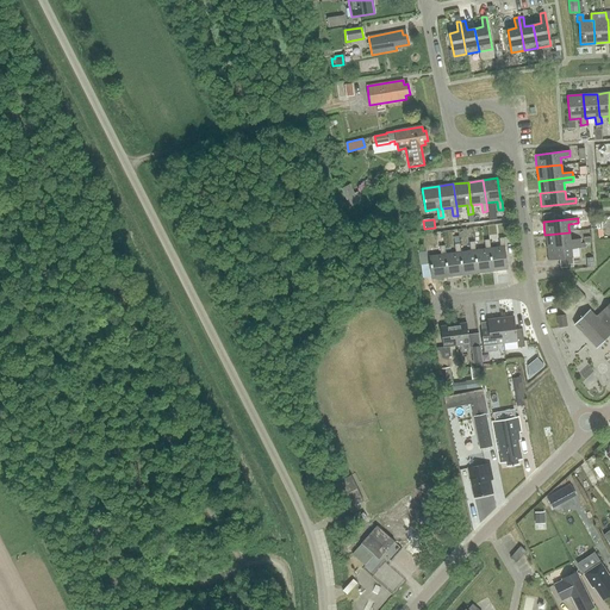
[(570,232),(545,235),(546,248),(580,243),(580,238),(571,240),(570,232)]
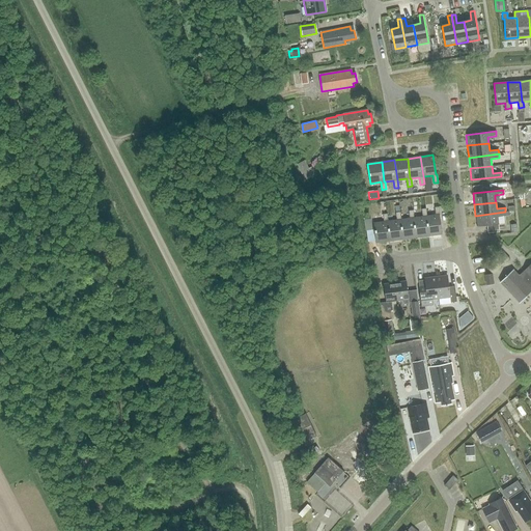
[(427,217),(426,217),(428,236),(442,234),(439,216),(440,215),(439,207),(435,207),(436,215),(427,217)]
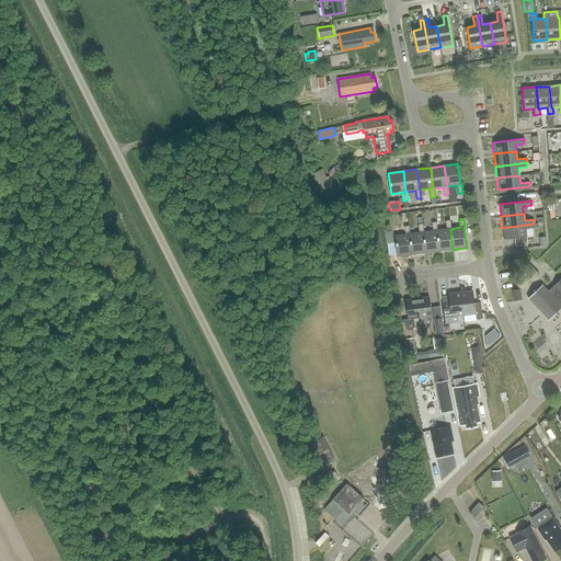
[(437,230),(436,230),(439,251),(453,250),(450,229),(451,229),(450,220),(446,221),(446,229),(437,230)]
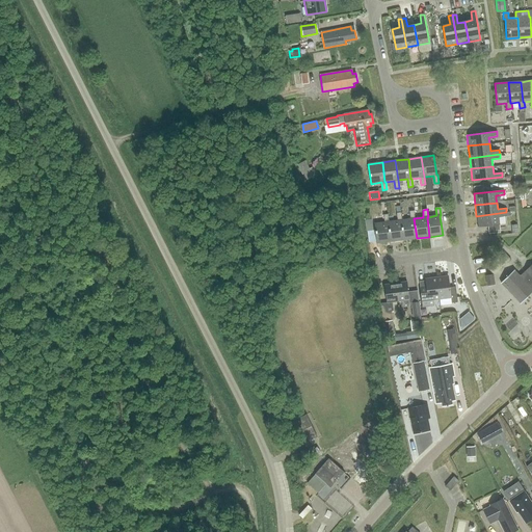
[(402,220),(401,220),(403,240),(417,238),(414,218),(415,218),(414,211),(409,211),(410,219),(402,220)]
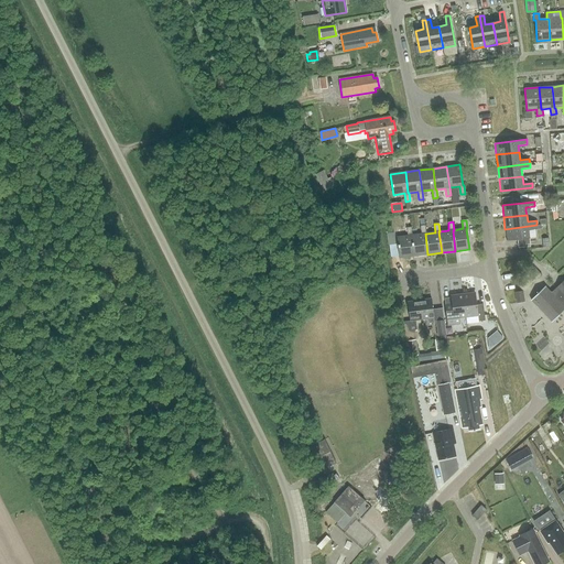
[(412,235),(411,235),(414,257),(427,255),(425,234),(426,234),(425,225),(421,226),(421,234),(412,235)]
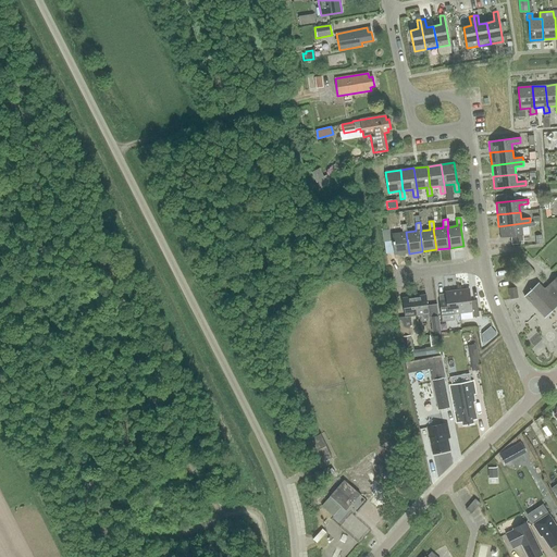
[(522,227),(531,226),(530,222),(498,226),(500,238),(522,235),(522,227)]
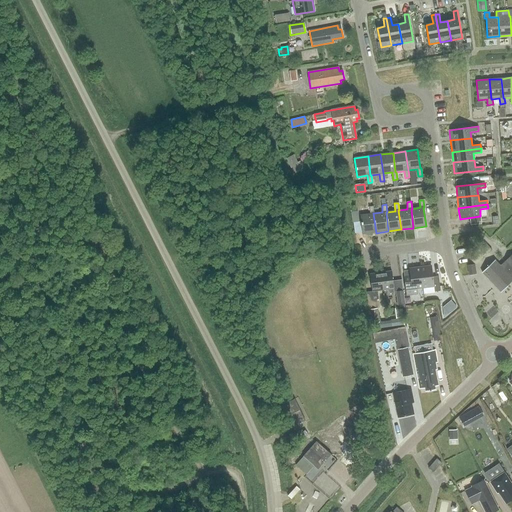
[(370,214),(360,215),(363,235),(376,233),(373,213),(374,213),(373,206),(369,207),(370,214)]
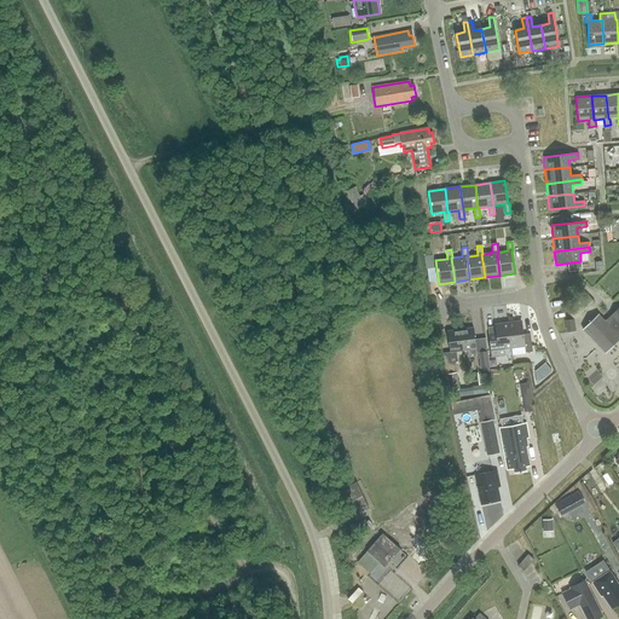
[(586,294),(567,312),(574,320),(594,302),(586,294)]
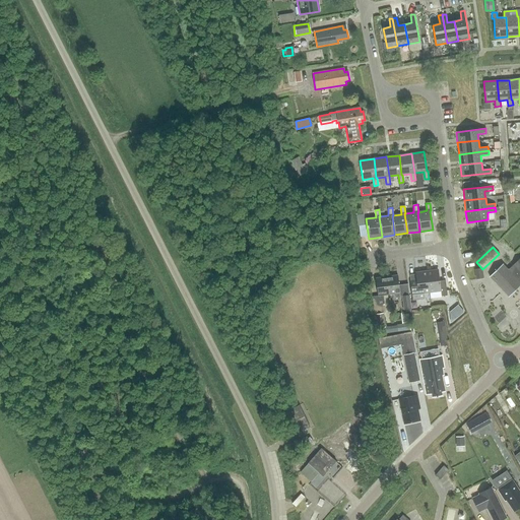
[(519,259),(514,265),(509,270),(503,264),(490,276),(509,297),(519,286),(519,259)]
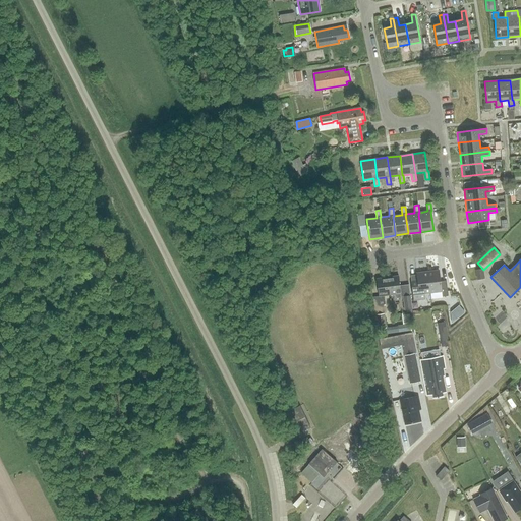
[(483,270),(476,271),(477,281),(484,280),(483,270)]
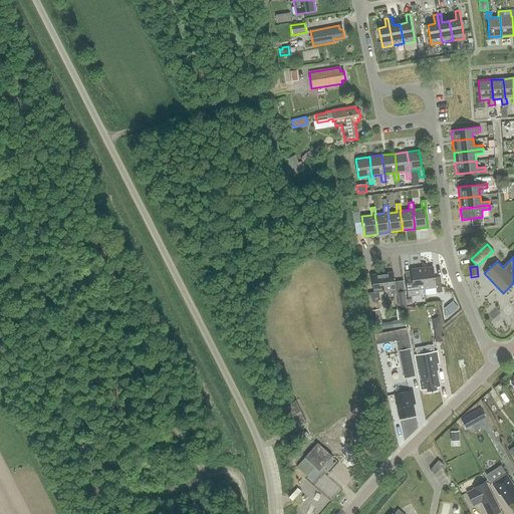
[(436,293),(442,292),(440,277),(435,278),(433,267),(422,269),(425,289),(436,287),(436,293)]
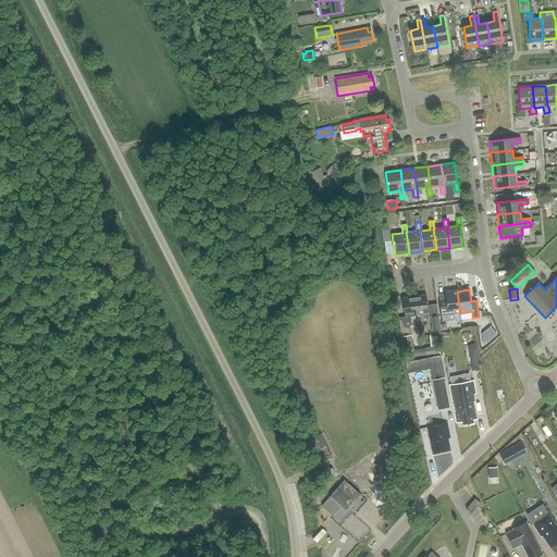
[(453,313),(460,313),(457,292),(445,293),(446,304),(441,305),(442,316),(453,313)]
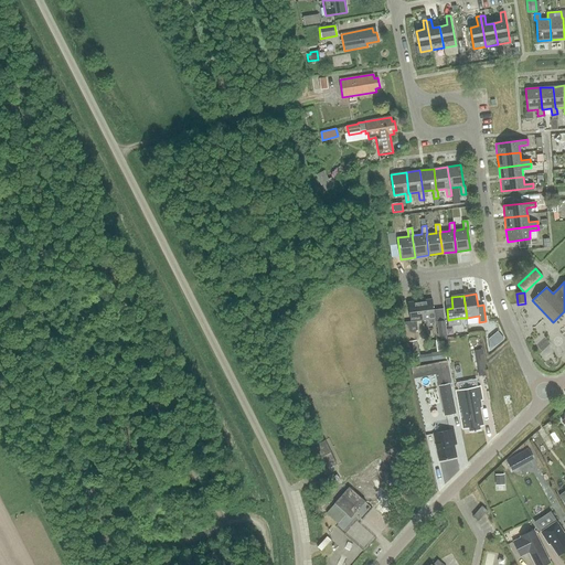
[(429,323),(435,323),(432,300),(419,301),(423,320),(429,319),(429,323)]
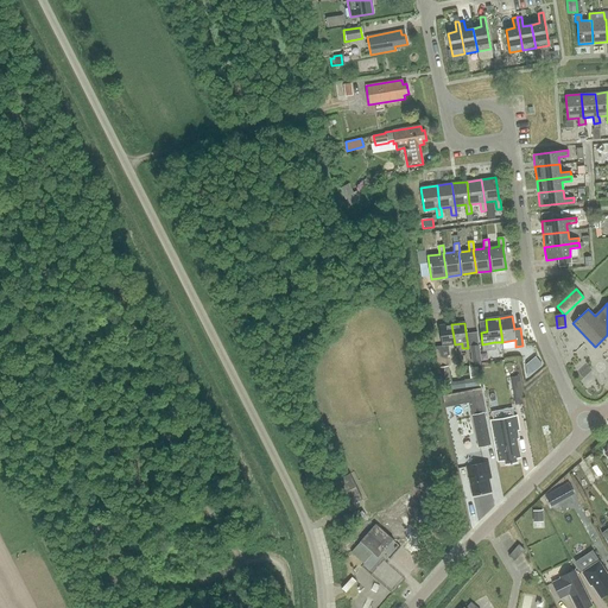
[(448,346),(455,344),(451,324),(439,327),(443,356),(449,356),(448,346)]
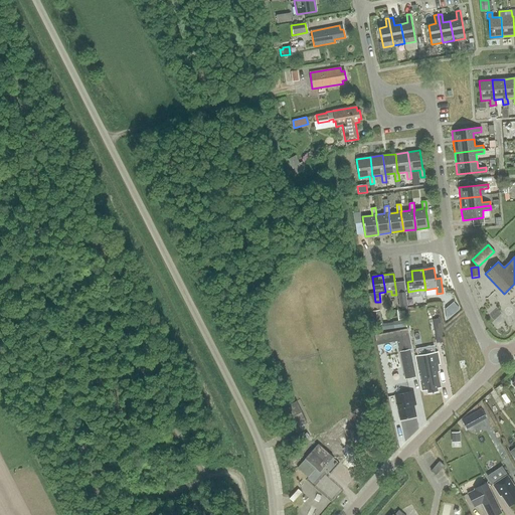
[(401,308),(407,307),(405,293),(399,294),(401,308)]
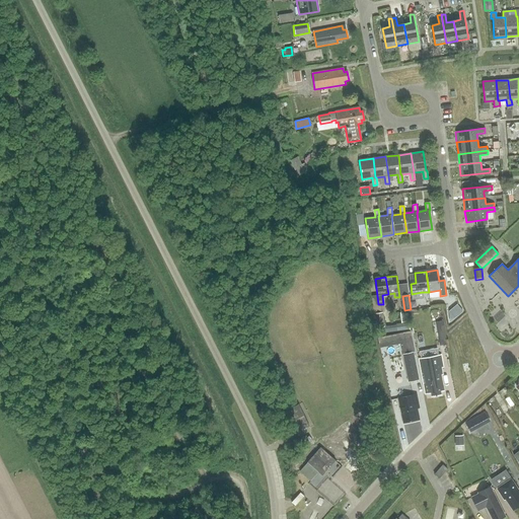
[(462,312),(456,306),(452,310),(457,316),(462,312)]
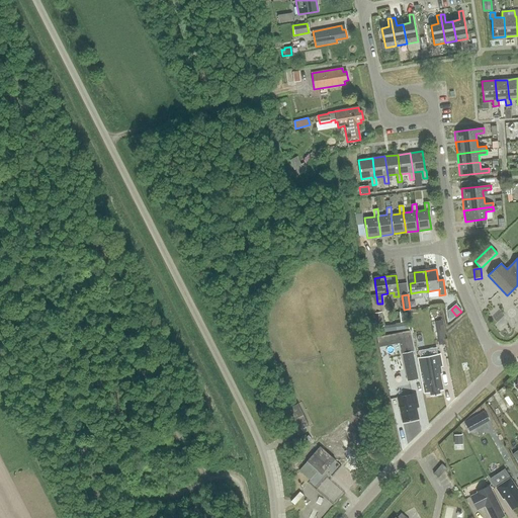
[(397,324),(398,331),(411,329),(408,313),(401,314),(403,323),(397,324)]
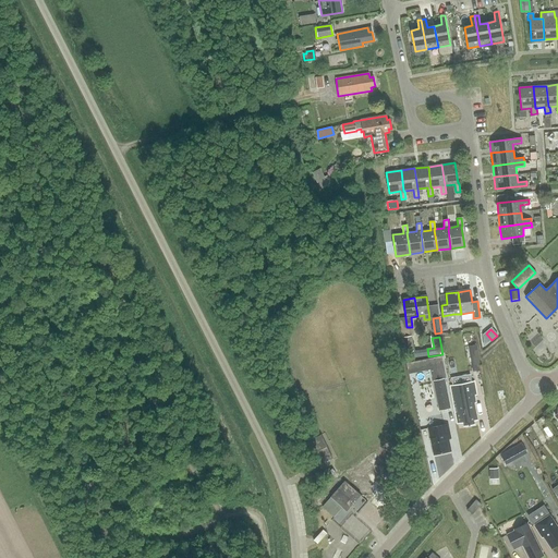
[(555,358),(555,349),(538,349),(538,358),(555,358)]
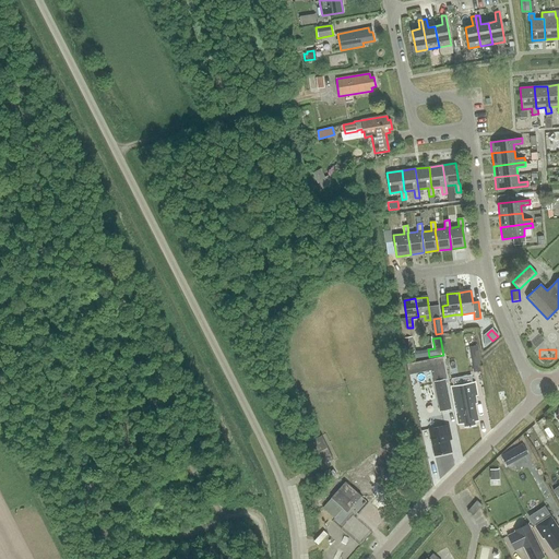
[(433,382),(440,412),(452,409),(445,379),(433,382)]
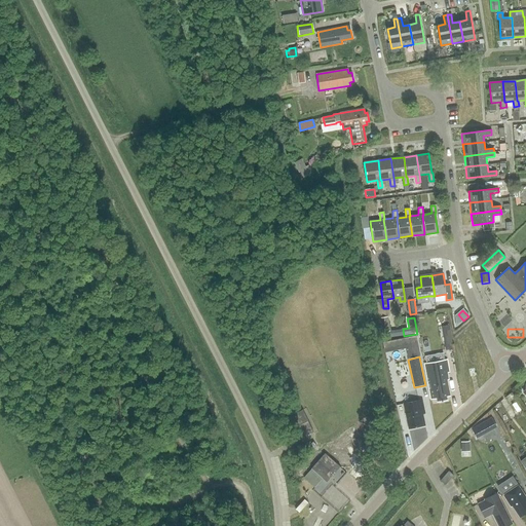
[(439,362),(439,361),(433,362),(433,363),(424,364),(430,400),(436,399),(437,402),(447,400),(446,397),(449,397),(447,380),(448,380),(447,373),(449,372),(447,361),(439,362)]
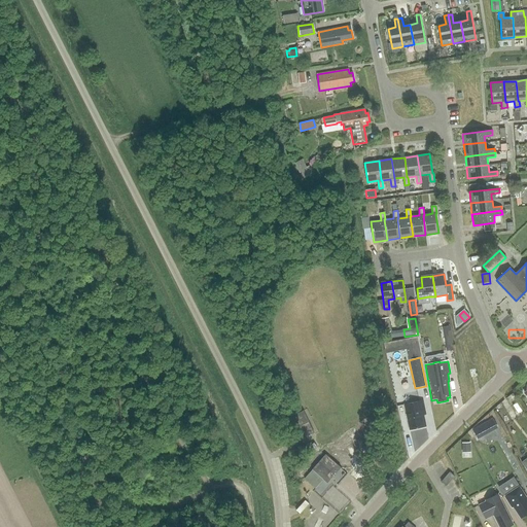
[(409,430),(425,427),(423,415),(425,415),(423,400),(403,405),(409,430)]
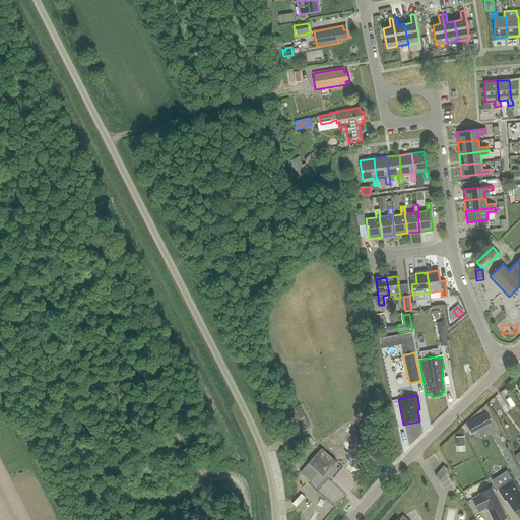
[(299,406),(288,410),(299,432),(310,428),(299,406)]
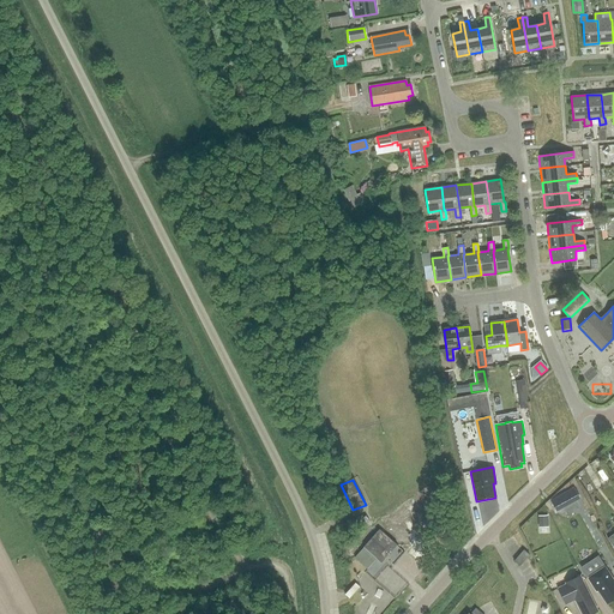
[(551,500),(557,512),(569,505),(563,494),(551,500)]
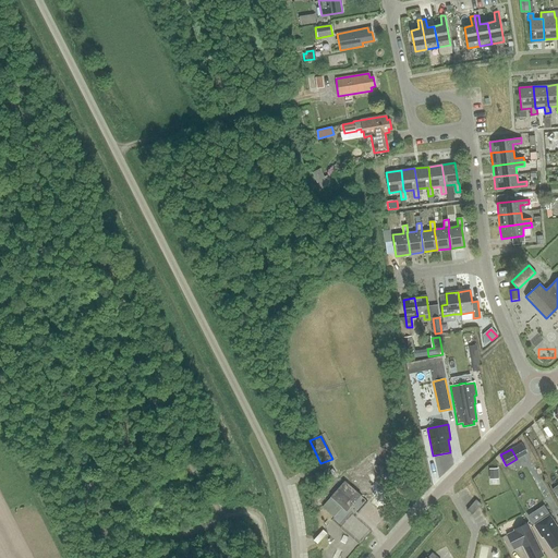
[(330,470),(323,475),(326,480),(336,473),(334,471),(332,469),(330,470)]
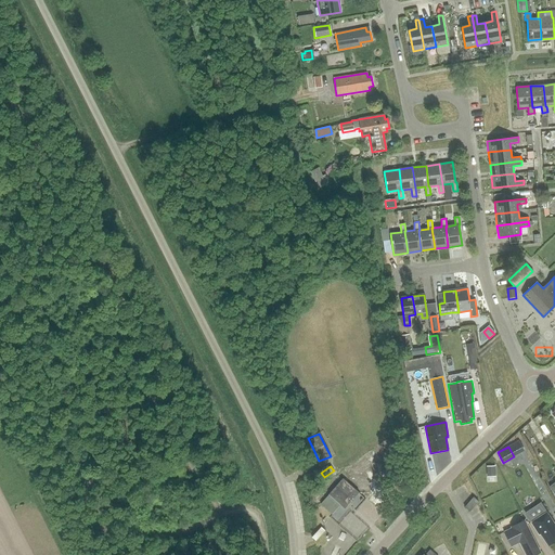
[(495,466),(487,466),(488,477),(495,477),(495,466)]
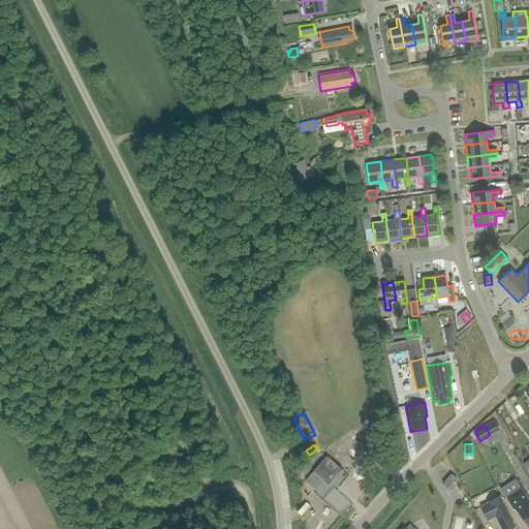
[(324,481),(329,486),(342,470),(327,457),(306,480),(317,491),(324,481)]
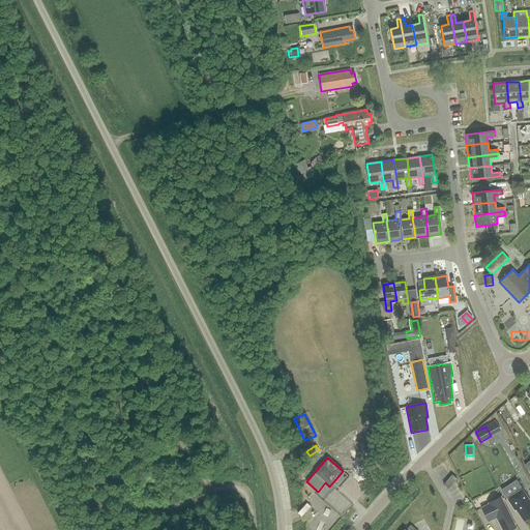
[(343,486),(357,499),(366,490),(352,475),(343,486)]
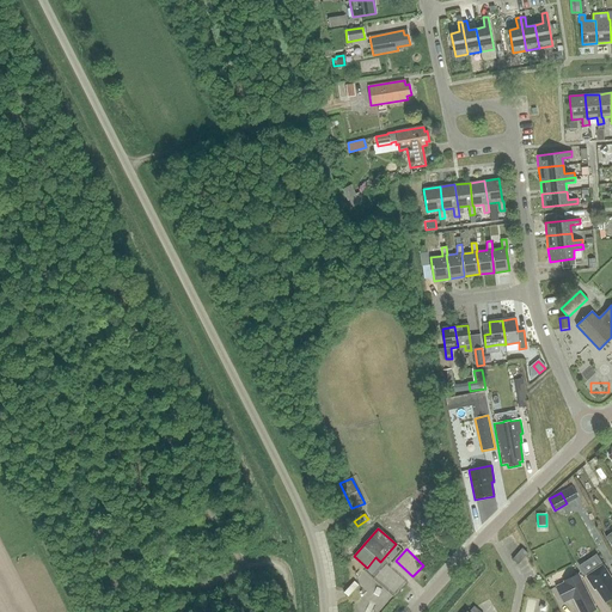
[(521,549),(512,560),(519,564),(528,554),(521,549)]
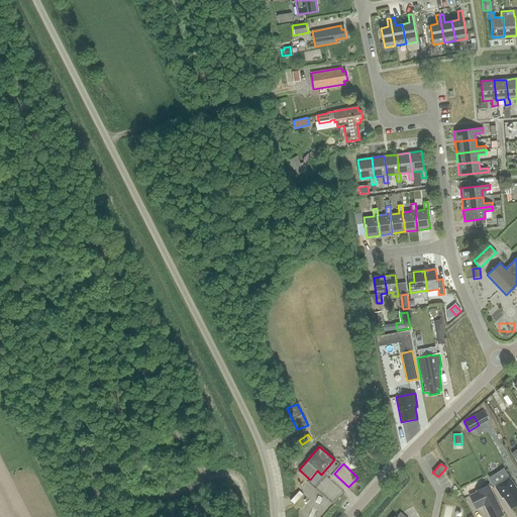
[(502,483),(495,487),(501,498),(503,498),(510,509),(516,504),(516,490),(509,478),(502,483)]
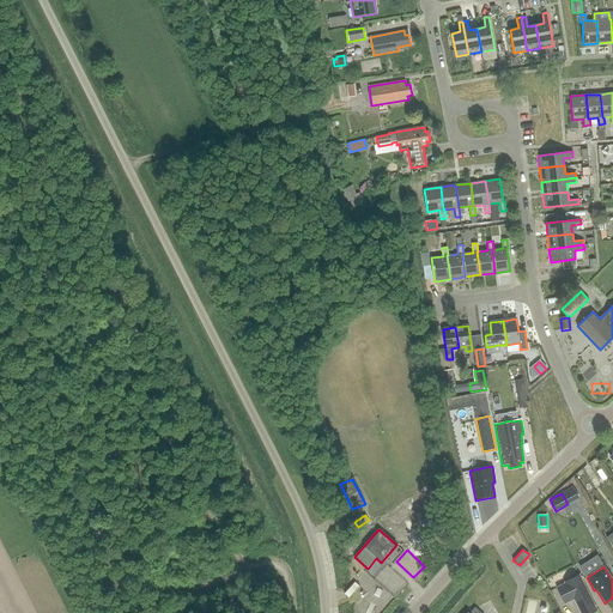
[(580,612),(590,612),(596,611),(578,574),(562,582),(563,583),(554,588),(563,604),(574,599),(580,612)]
